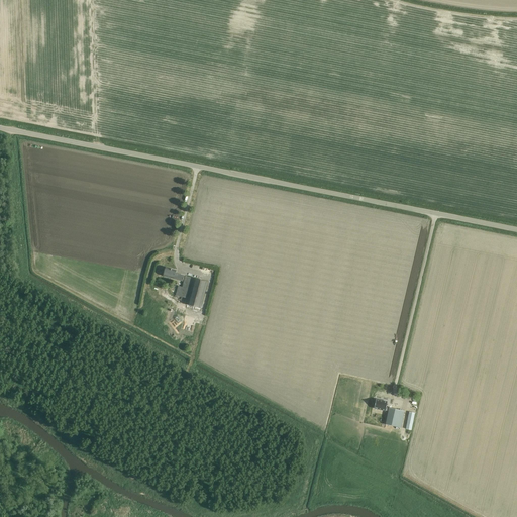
[(183,282),(183,281),(185,276),(176,273),(176,271),(166,268),(164,276),(183,282)]
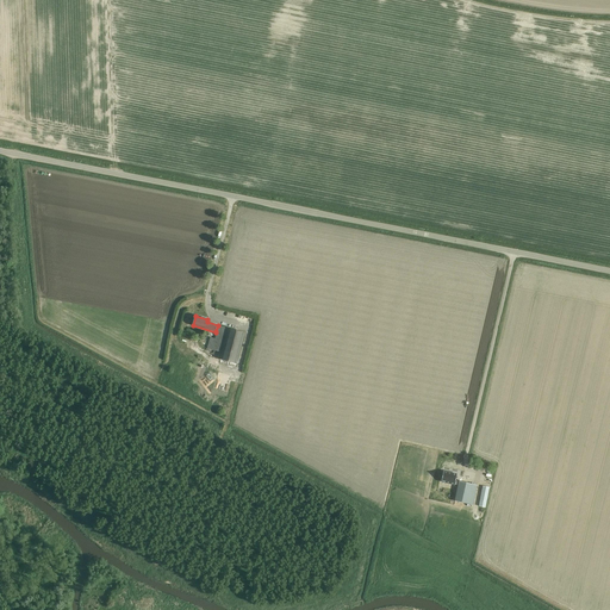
[(246,332),(219,325),(216,338),(210,337),(207,349),(223,353),(221,360),(237,363),(246,332)]
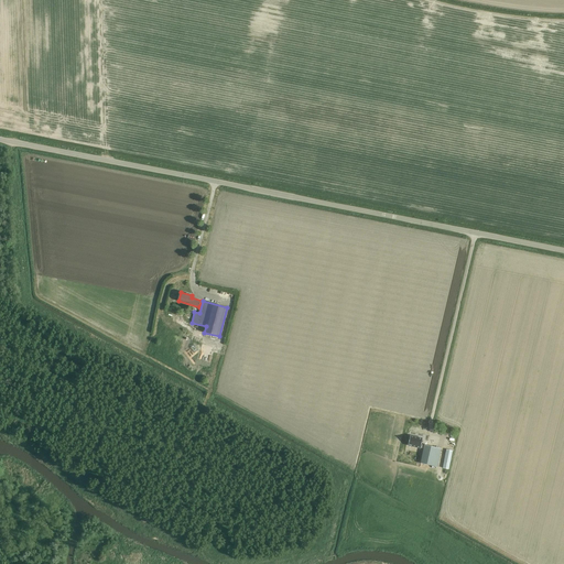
[(421,445),(423,438),(410,436),(409,445),(421,448),(421,447),(424,448),(424,445),(421,445)]
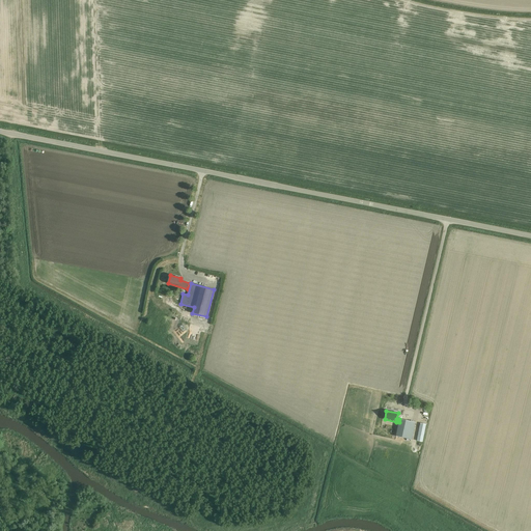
[(412,440),(416,422),(399,419),(396,437),(412,440)]
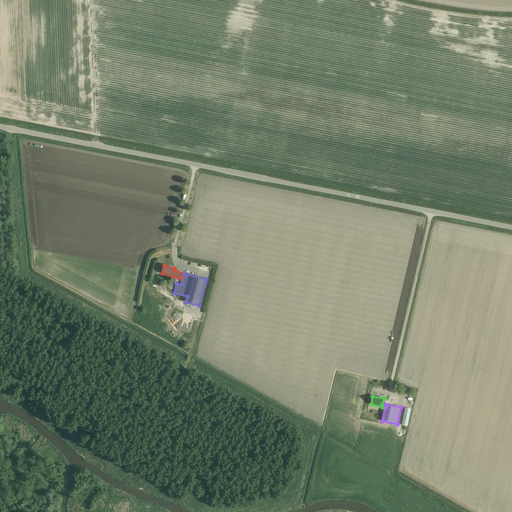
[(405,408),(402,423),(408,424),(411,409),(405,408)]
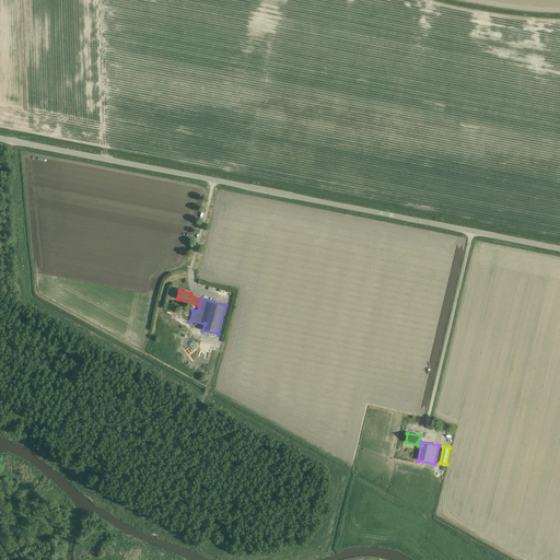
All buildings are outlined.
